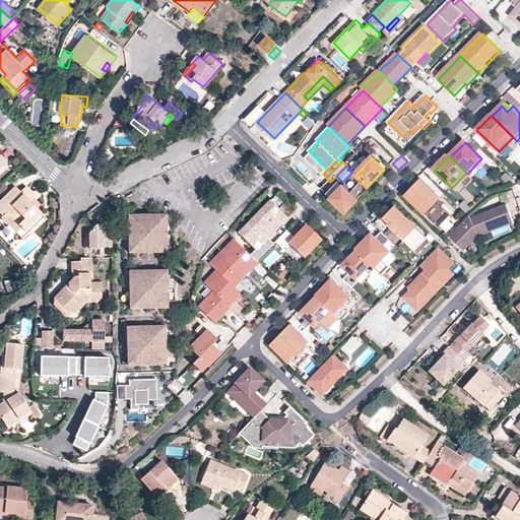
[(467,187),(474,180),(467,174),(466,173),(459,180),(467,187)]
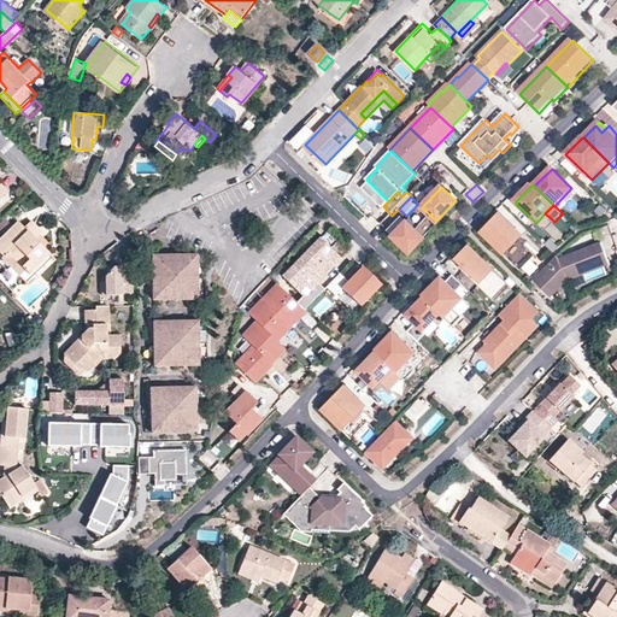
[(540,252),(501,215),(483,233),(522,271),(540,252)]
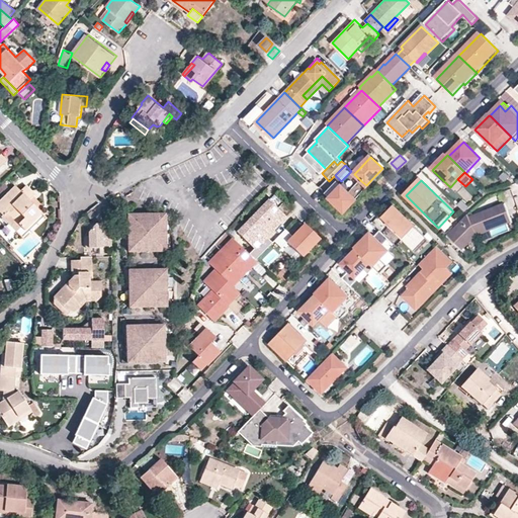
[(366,185),(361,181),(350,193),(342,186),(330,198),(345,213),(369,188),(366,185)]
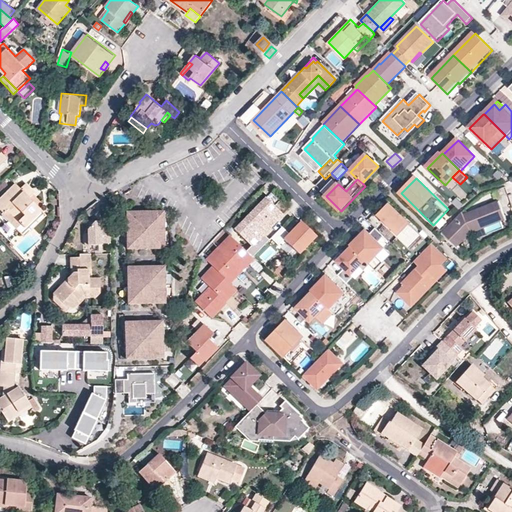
[(326,196),(338,184),(335,180),(323,193),(326,196)]
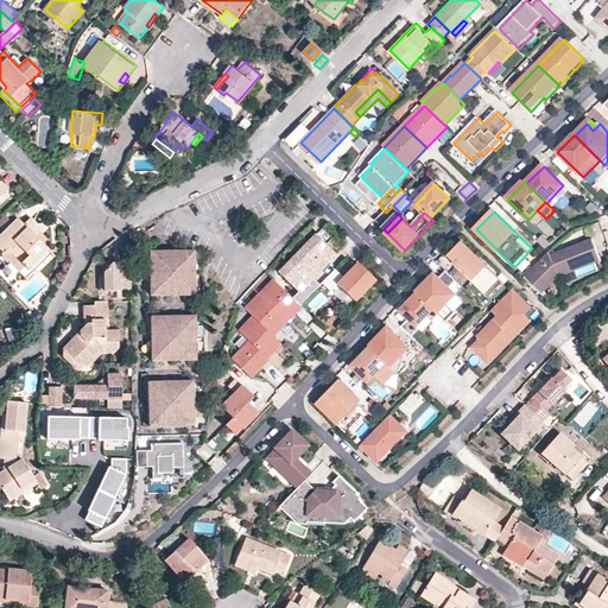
[(50,251),(46,247),(33,235),(38,230),(40,228),(31,220),(24,225),(19,219),(0,236),(0,248),(5,253),(8,251),(26,268),(29,272),(50,251)]
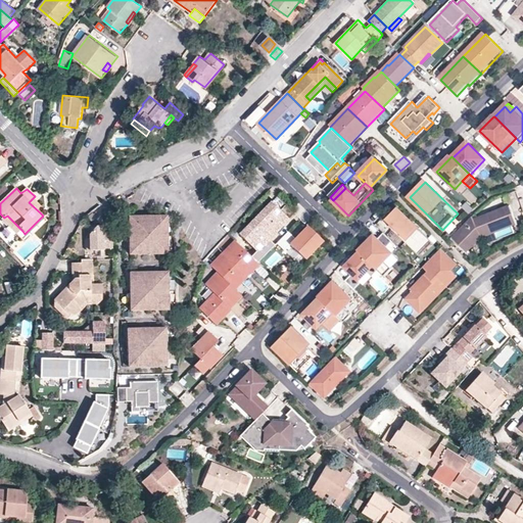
[(275,199),(280,194),(275,189),(270,195),(275,199)]
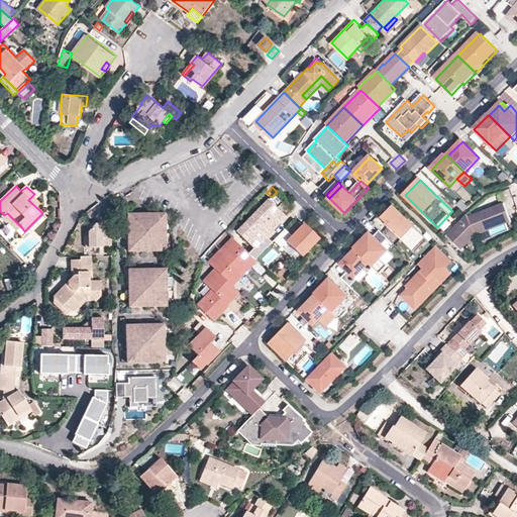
[(42,206),(32,196),(28,200),(39,210),(42,206)]
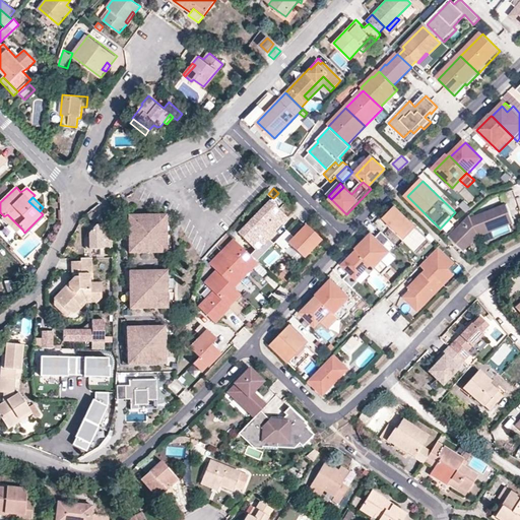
[(277,197),(240,235),(257,252),(252,257),(258,263),(275,246),(269,240),(283,225),(275,217),(280,211),(286,205),(277,197)]
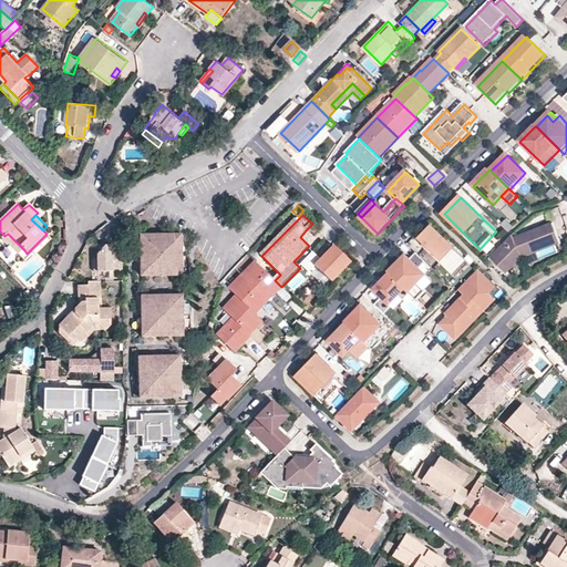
[(505,274),(528,250),(531,254),(562,241),(554,224),(516,239),(513,236),(491,259),(505,274)]
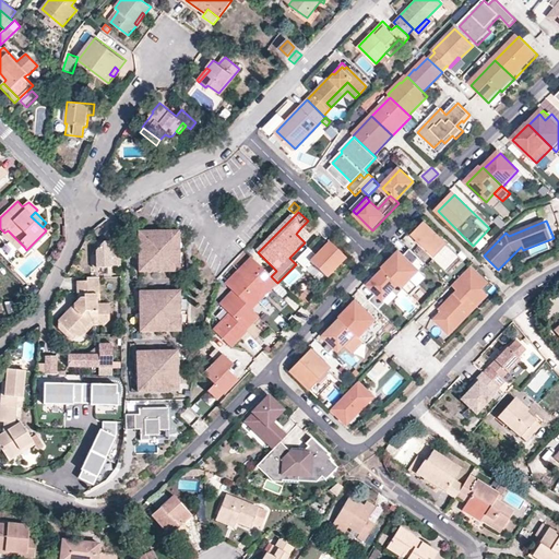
[(465,261),(427,224),(418,233),(424,237),(420,240),(418,244),(451,275),(465,261)]
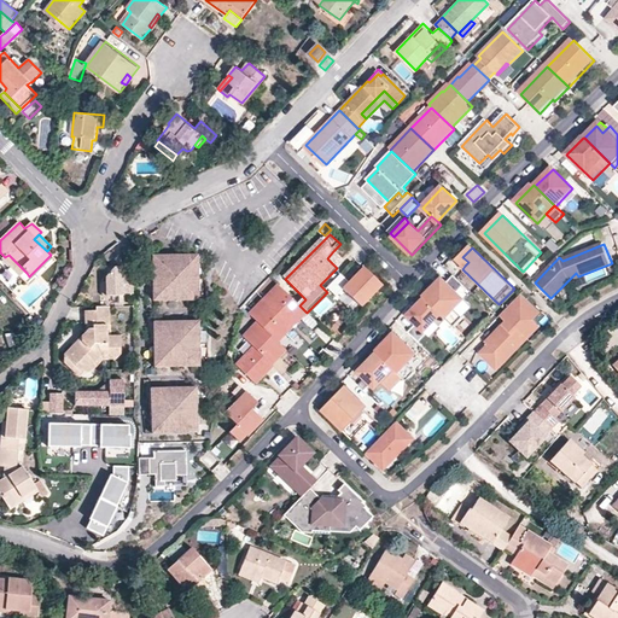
[(344,261),(333,251),(327,258),(337,268),(344,261)]
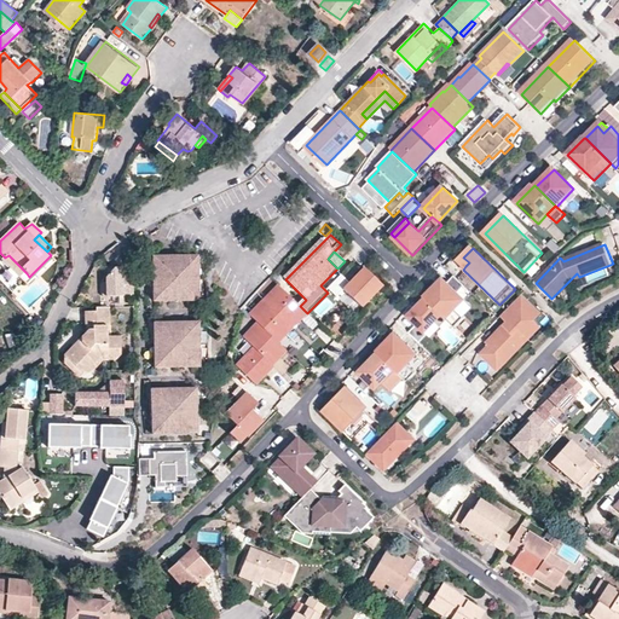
[(198,254),(154,254),(152,264),(155,264),(156,291),(154,291),(154,300),(198,299),(198,289),(197,289),(196,264),(198,264),(198,254)]
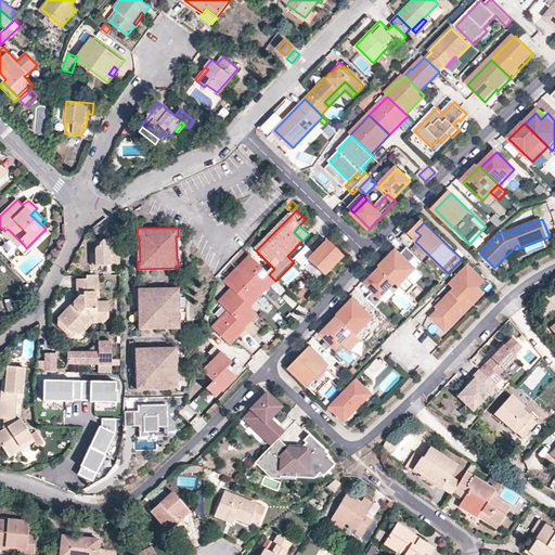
[(20,249),(24,245),(8,229),(4,231),(2,232),(20,249)]
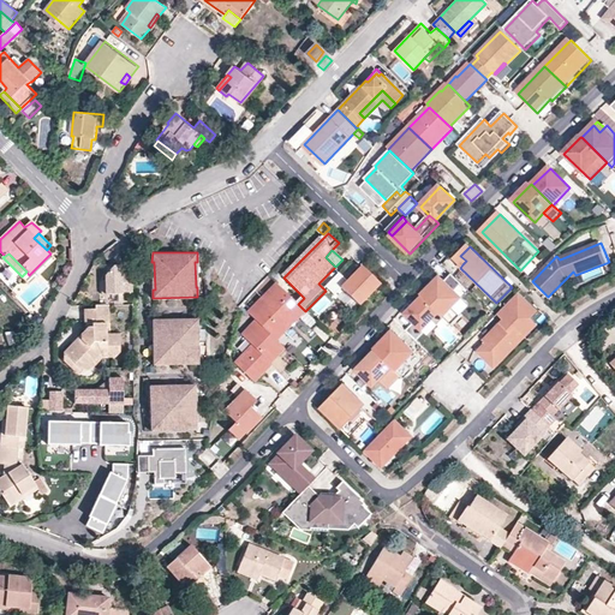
[(133,292),(132,278),(132,274),(123,274),(123,267),(114,267),(106,276),(106,281),(102,281),(102,294),(123,294),(123,292),(133,292)]
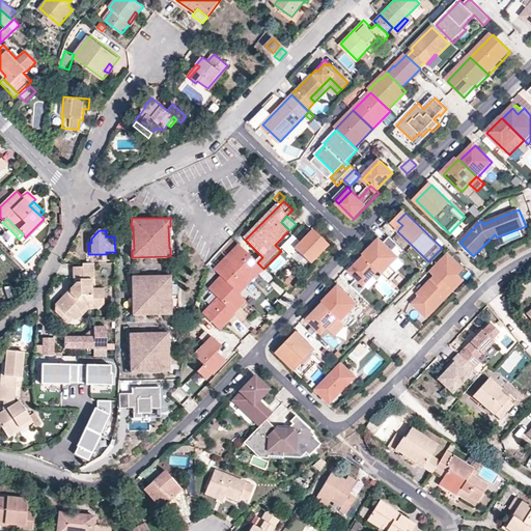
[(329,246),(314,231),(297,250),(311,264),(329,246)]
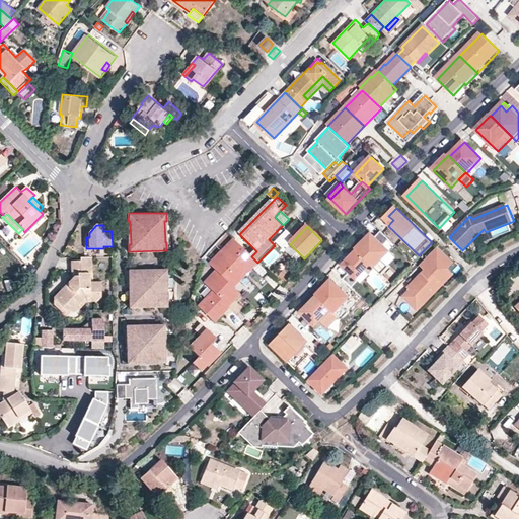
[(382,261),(390,252),(372,234),(357,250),(358,251),(377,270),(382,275),(389,268),(382,261)]
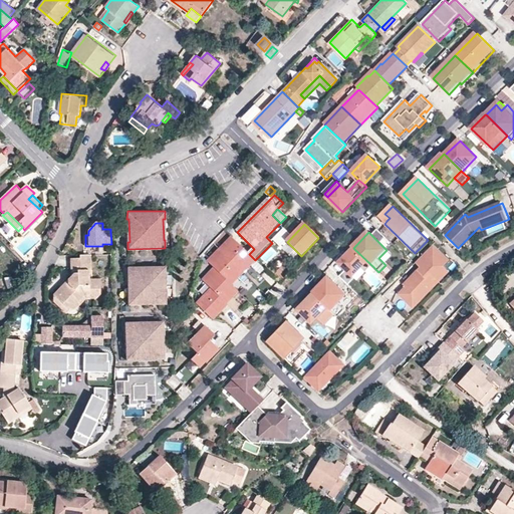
[(249,254),(233,239),(210,262),(233,285),(256,261),(255,260),(249,254)]
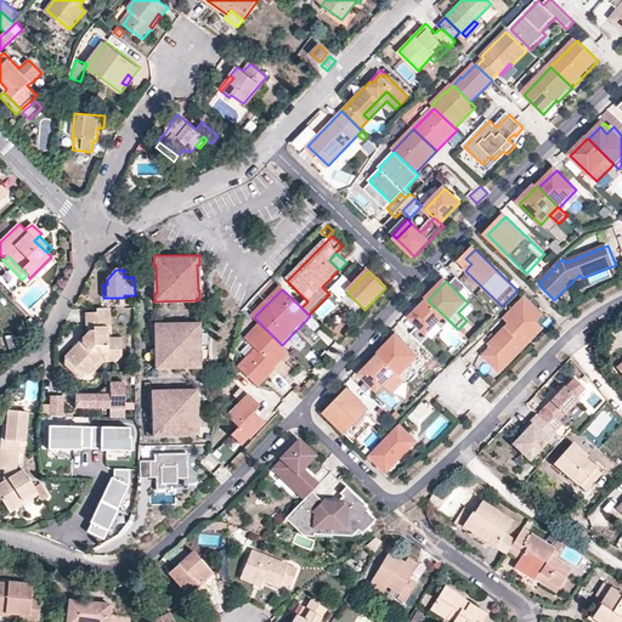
[(546,317),(525,298),(504,320),(510,326),(495,343),(497,345),(493,349),(485,357),(498,371),(504,366),(507,368),(539,334),(537,332),(542,326),(539,323),(546,317)]
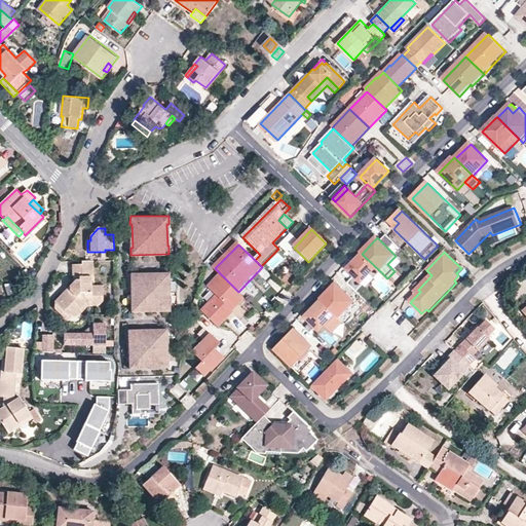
[(382,273),(363,255),(348,269),(358,278),(363,283),(371,274),(376,279),(382,273)]
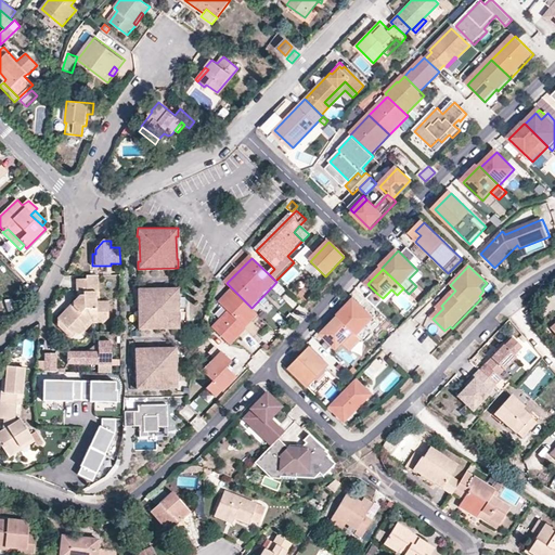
[(76,280),(76,291),(79,291),(80,296),(76,298),(73,302),(73,307),(71,310),(64,310),(57,318),(57,326),(64,332),(67,328),(74,335),(80,335),(86,330),(82,326),(90,319),(101,319),(104,322),(108,319),(108,301),(97,301),(97,294),(99,294),(99,276),(86,276),(86,280),(76,280)]
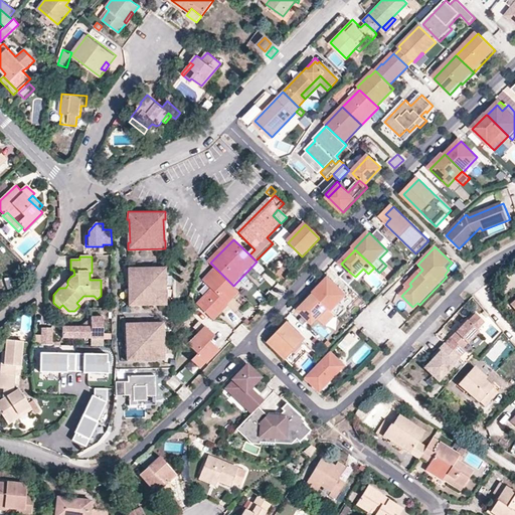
[(233,286),(210,263),(209,264),(216,270),(204,282),(212,291),(203,301),(219,316),(228,306),(227,305),(239,293),(232,287),(233,286)]
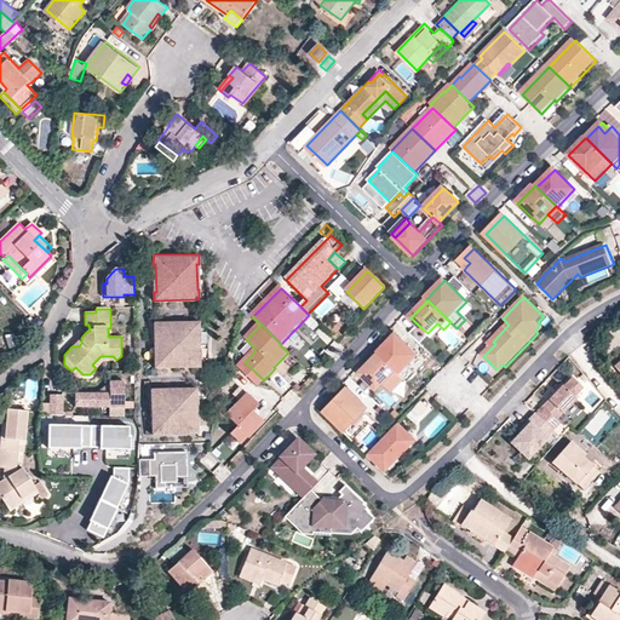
[(422,328),(411,317),(402,326),(413,337),(422,328)]
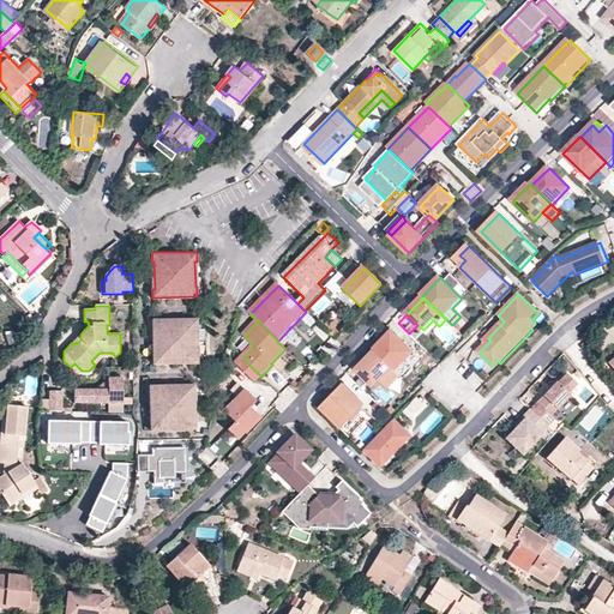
[(197,318),(152,319),(152,329),(155,329),(156,355),(154,355),(154,365),(198,363),(198,354),(197,354),(196,327),(198,327),(197,318)]
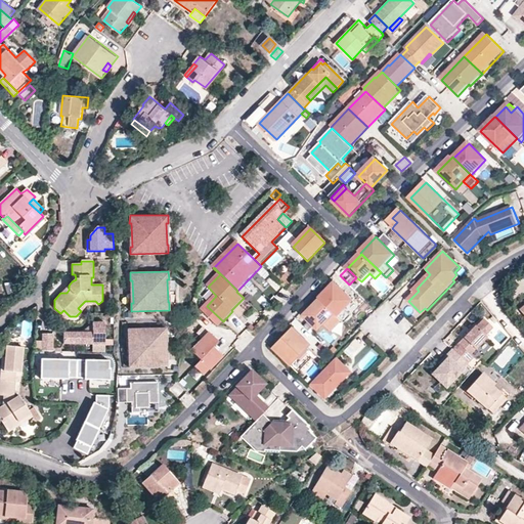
[(354,301),(336,282),(319,299),(320,300),(343,320),(346,323),(353,316),(345,309),(354,301)]
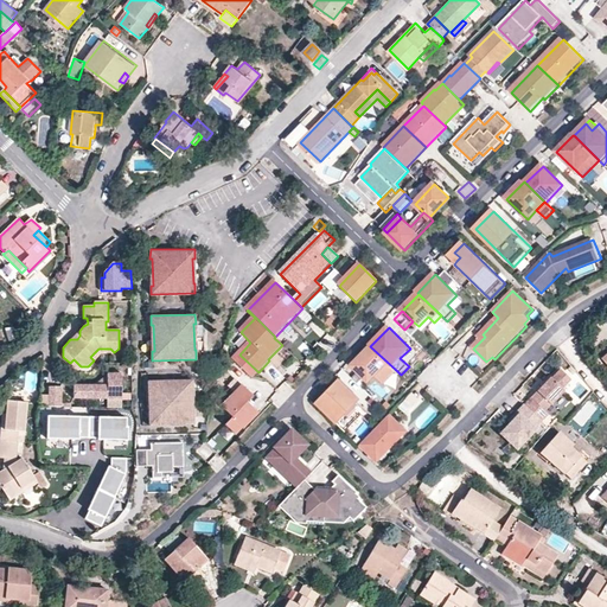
[(397,371),(371,347),(353,366),(365,378),(371,372),(376,376),(384,384),(397,371)]
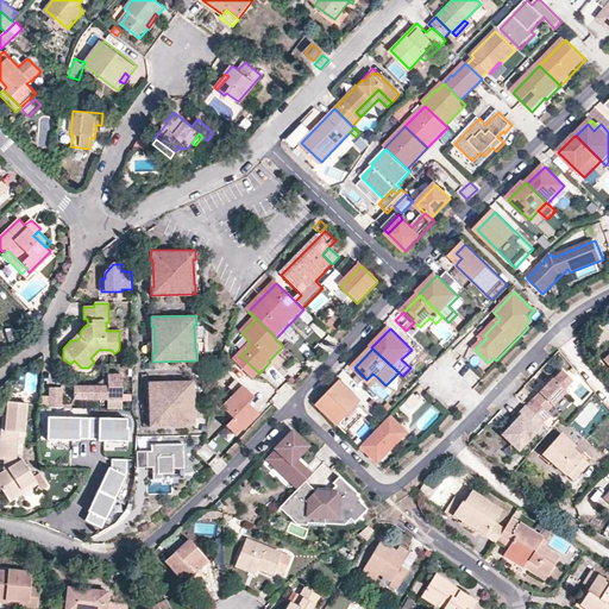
[(113,355),(114,353),(111,350),(99,350),(90,358),(94,362),(101,355),(113,355)]
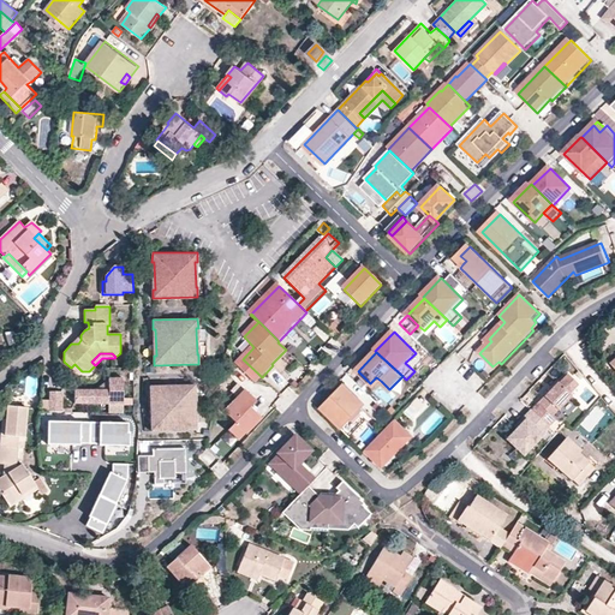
[(262,377),(243,359),(237,365),(255,383),(262,377)]
